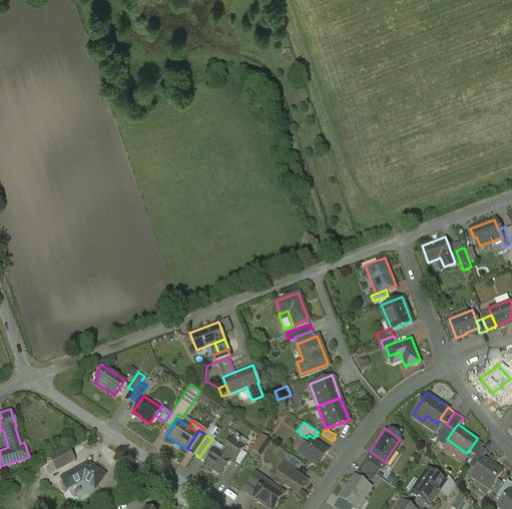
[(314,438),(309,435),(307,438),(298,451),(310,458),(310,461),(312,460),(316,463),(327,447),(314,438)]
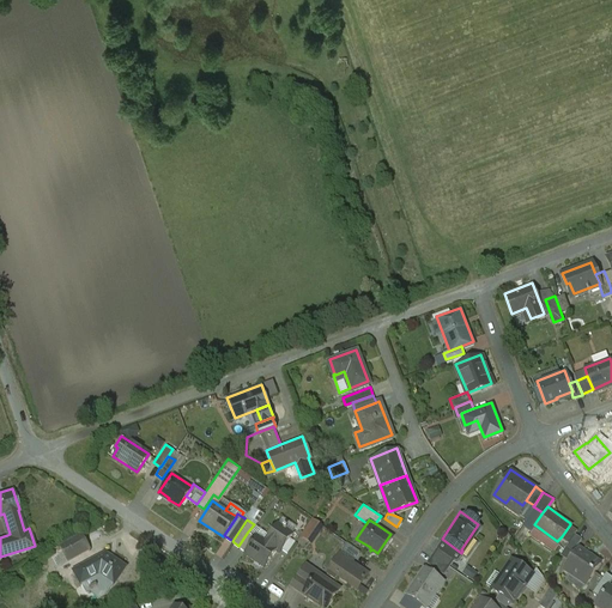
[(277,522),(265,540),(277,547),(276,548),(279,551),(282,547),(291,533),(291,532),(285,527),(284,526),(283,526),(277,522)]
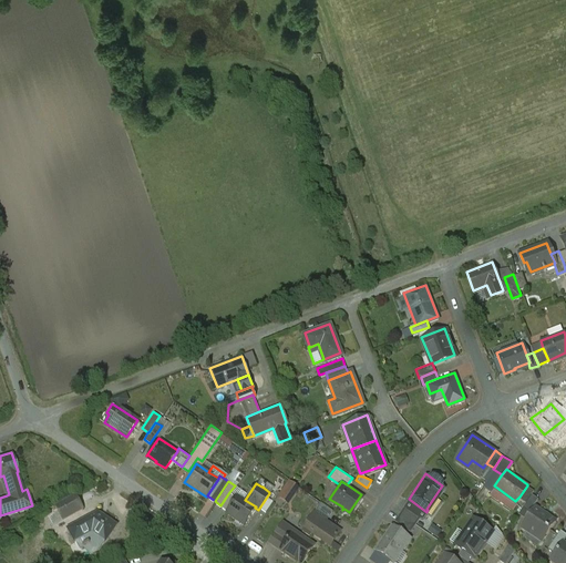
[(527,485),(520,497),(525,501),(531,492),(533,489),(527,485)]
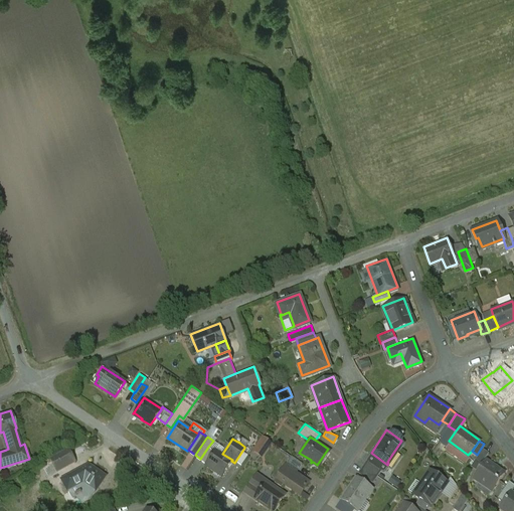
[(208,447),(200,459),(205,462),(213,451),(208,447)]
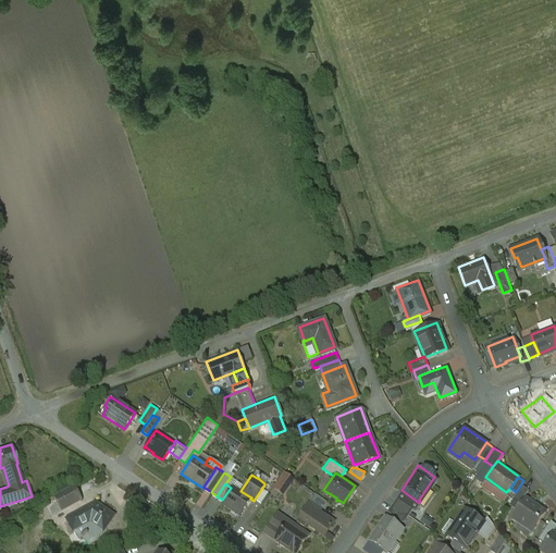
[(516,492),(513,496),(520,502),(524,496),(522,494),(527,488),(521,483),(516,492)]
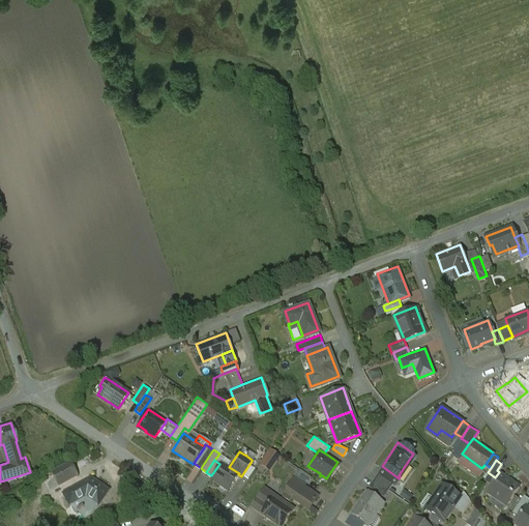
[(70,461),(51,471),(54,477),(58,483),(77,472),(70,461)]
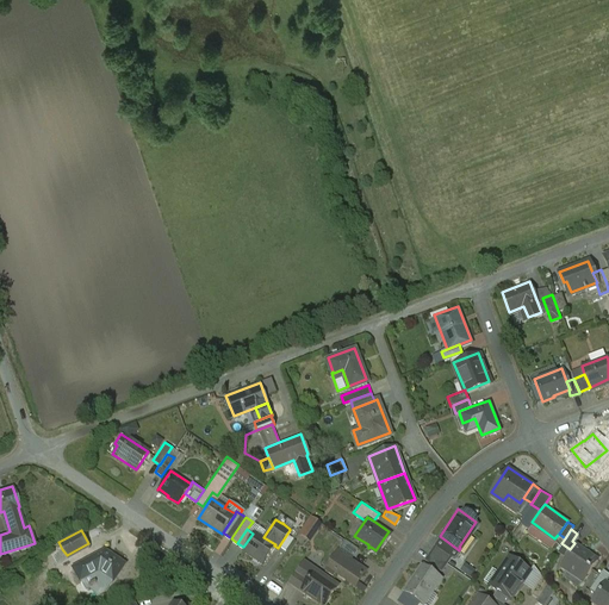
[(290,530),(280,544),(285,548),(296,534),(290,530)]
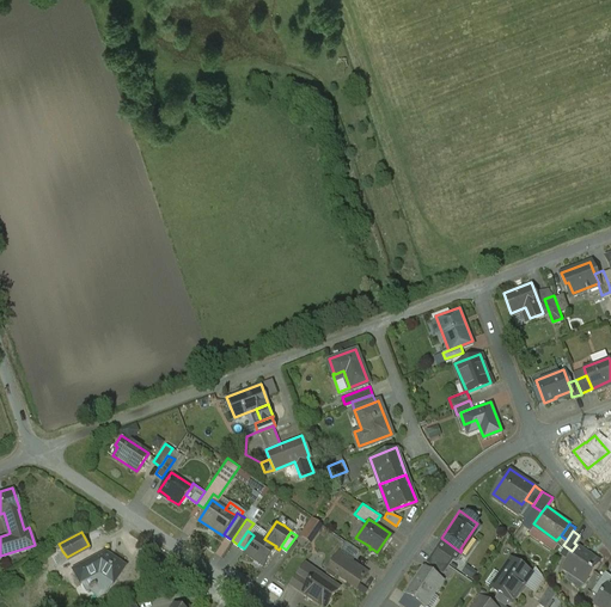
[(264,539),(256,533),(254,535),(244,549),(244,550),(263,564),(275,547),(276,546),(264,539)]
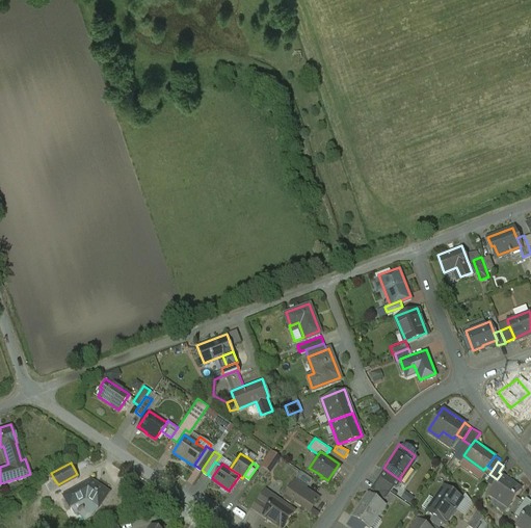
[(393,483),(379,473),(374,480),(389,490),(393,483)]
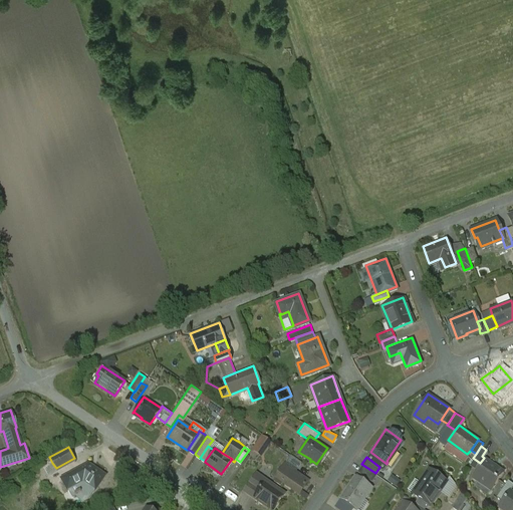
[(502,470),(484,458),(480,463),(472,475),(491,488),(502,470)]
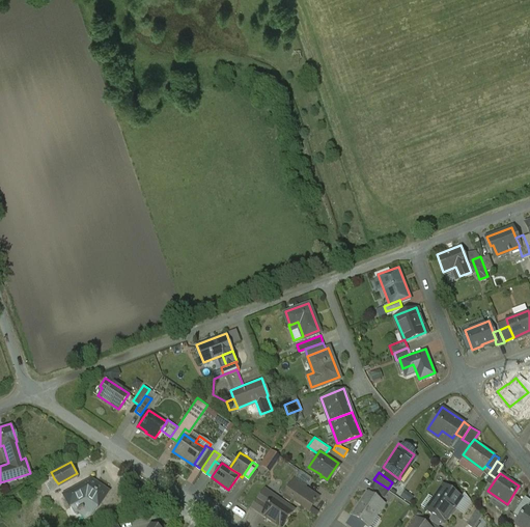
[(108,490),(90,477),(63,493),(70,505),(78,501),(81,507),(77,509),(78,511),(82,508),(87,518),(90,516),(108,490)]
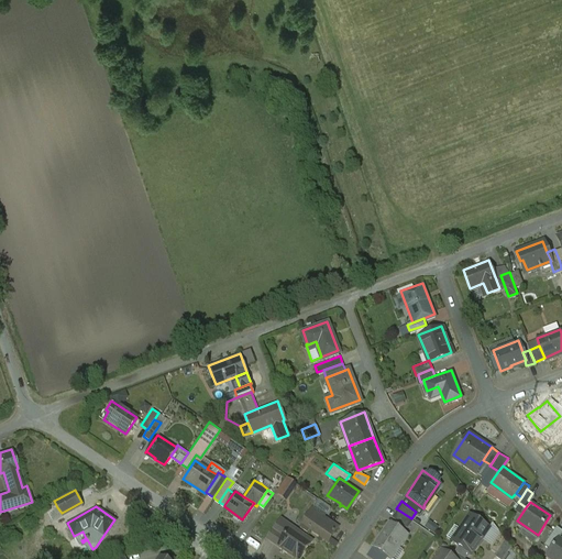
[(337,524),(311,506),(300,521),(327,539),(337,524)]
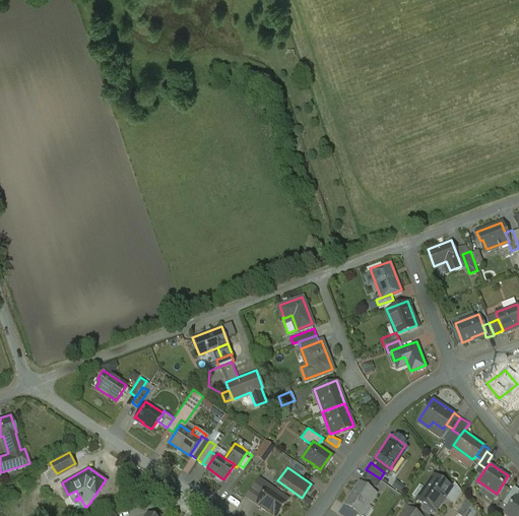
[(380,478),(366,469),(362,475),(375,486),(380,478)]
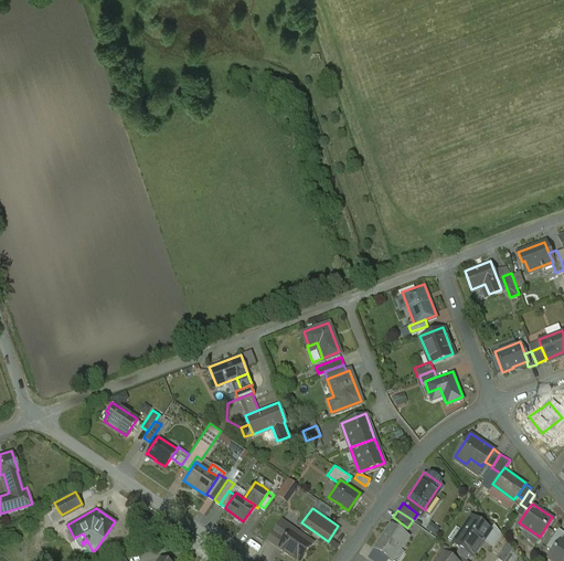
[(472,516),(464,529),(461,528),(454,541),(471,553),(489,527),(472,516)]
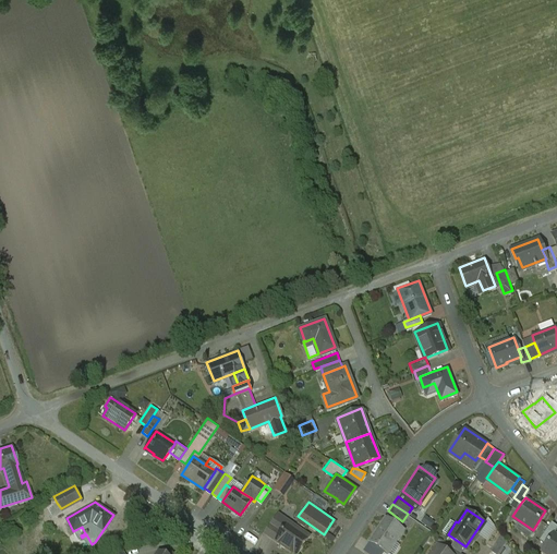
[(433,520),(424,514),(421,519),(430,526),(433,520)]
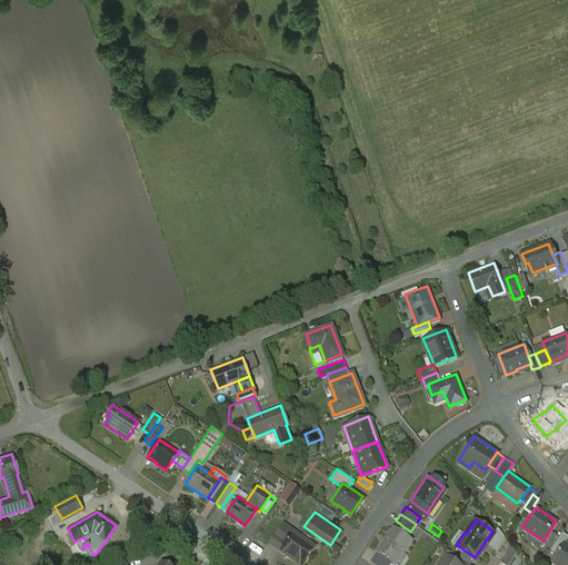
[(392,526),(376,549),(394,562),(395,561),(392,559),(398,553),(399,554),(410,537),(392,526)]
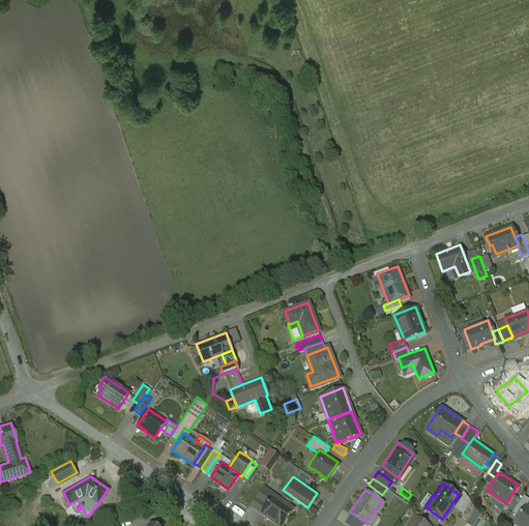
[(272,496),(268,502),(258,495),(252,504),(262,510),(262,512),(270,518),(270,517),(280,523),(280,524),(291,509),(281,502),(284,498),(275,493),(272,497),(272,496)]
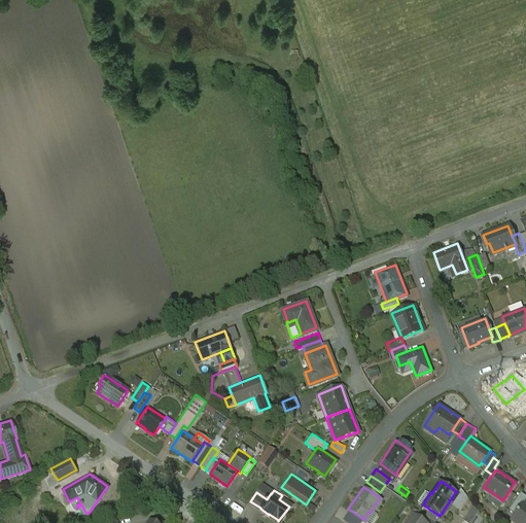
[(520,491),(507,509),(513,512),(521,500),(522,501),(525,495),(520,491)]
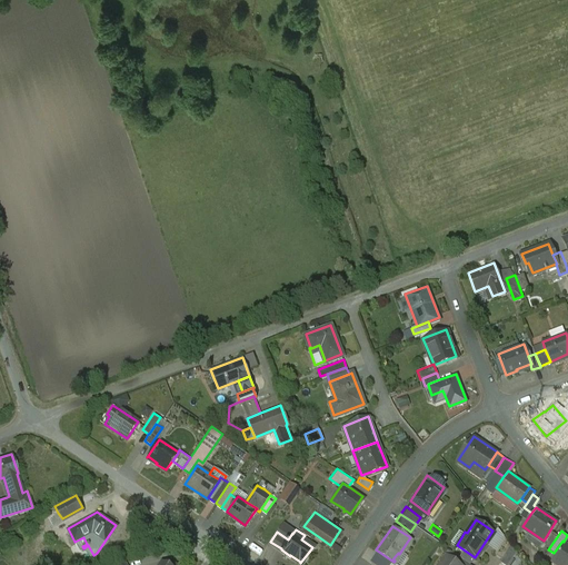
[(504,535),(492,552),(500,557),(510,543),(504,535)]
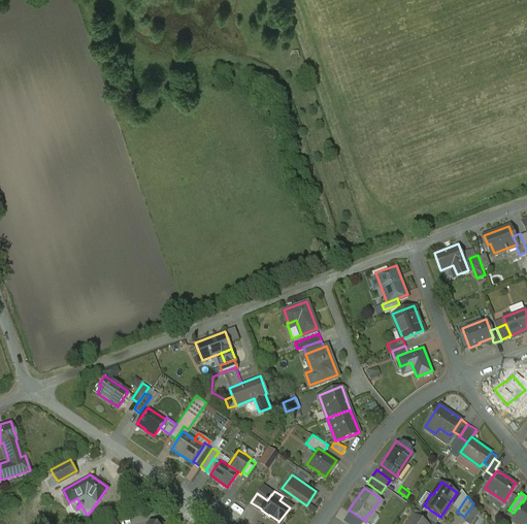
[(526,523),(526,504),(523,502),(522,501),(514,513),(511,519),(518,523),(526,523)]
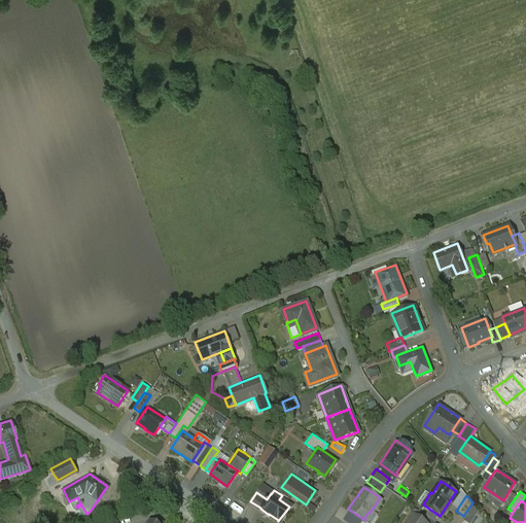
[(463,516),(462,518),(467,522),(478,509),(472,502),(463,516)]
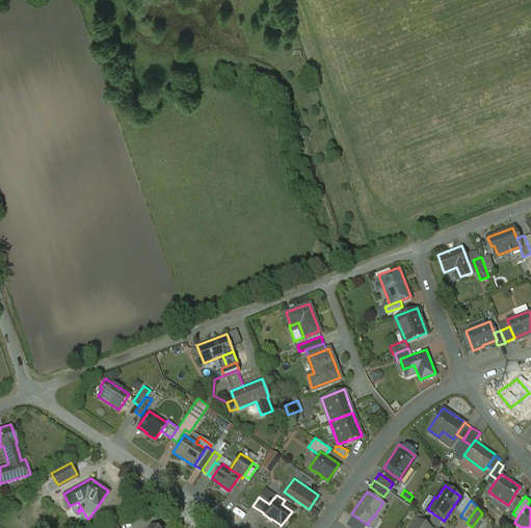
[(432,521),(417,510),(413,516),(416,518),(428,526),(432,521)]
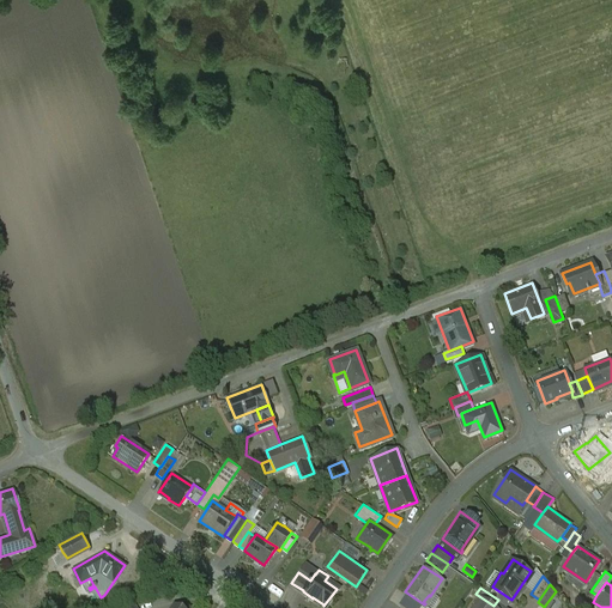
[(479,596),(470,607),(496,607),(494,606),(479,596)]
